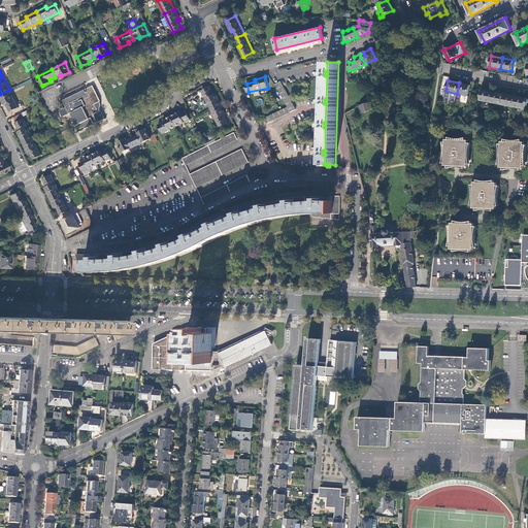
[(288,107),(264,118),(267,123),(296,109),(281,81),(275,85),(288,107)]
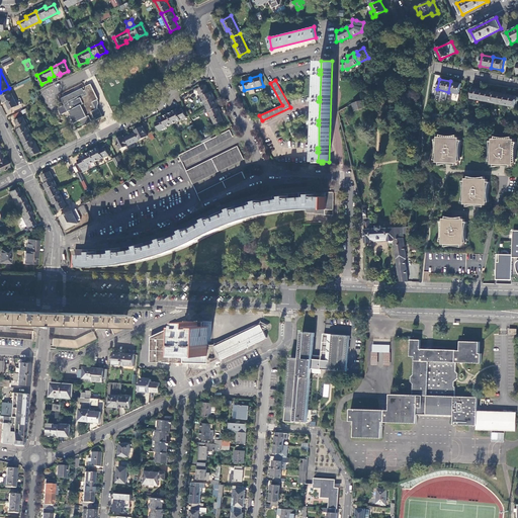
[(450,81),(448,92),(459,94),(461,83),(450,81)]
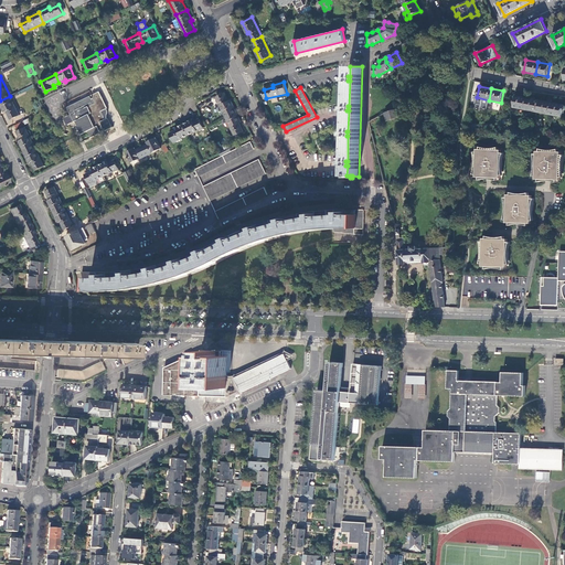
[(74,121),(76,120),(76,121),(82,134),(88,130),(89,131),(92,137),(102,132),(100,131),(105,130),(105,131),(112,127),(107,118),(107,115),(108,110),(107,108),(99,93),(93,96),(94,98),(92,99),(91,96),(67,107),(71,115),(74,121)]
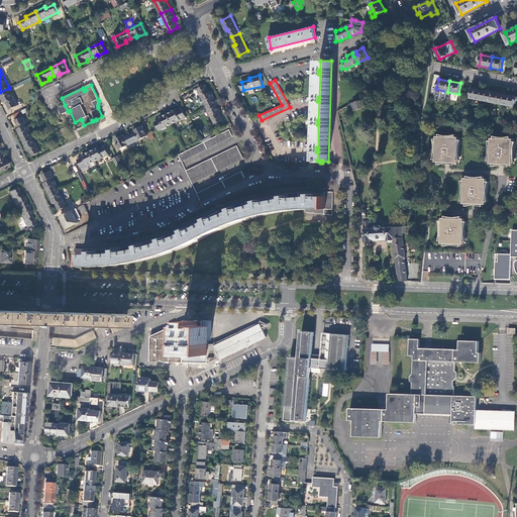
[(198,89),(206,106),(216,101),(211,92),(209,92),(206,85),(198,89)]
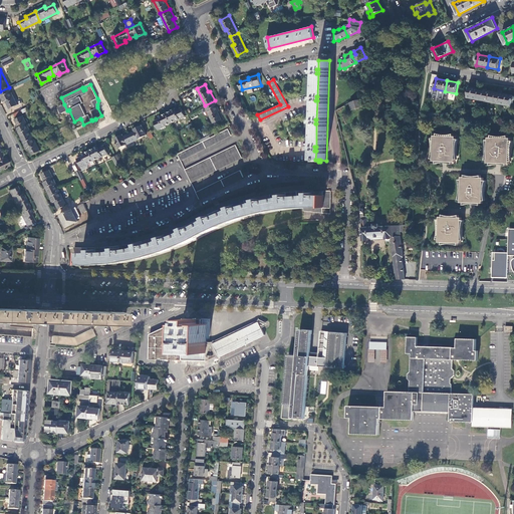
[(467,97),(478,99),(480,88),(469,86),(467,97)]
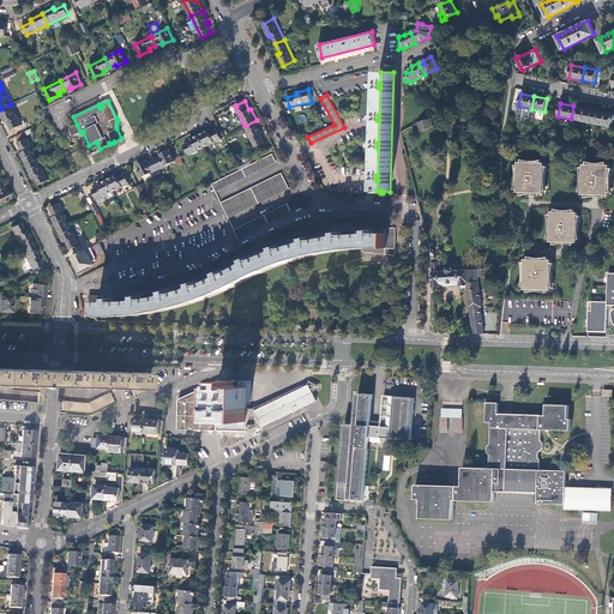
[(20,125),(11,104),(0,109),(0,112),(5,121),(7,120),(12,130),(20,125)]
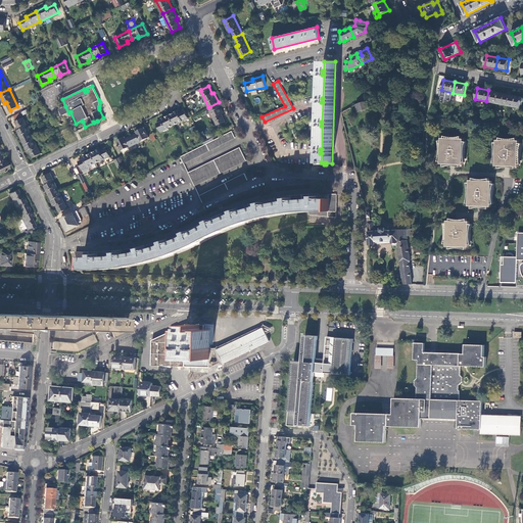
[(488,90),(486,101),(497,103),(500,93),(488,90)]
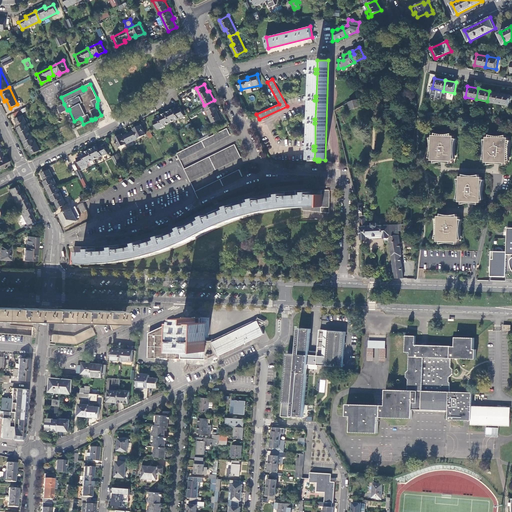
[(489,91),(487,101),(498,103),(500,93),(489,91)]
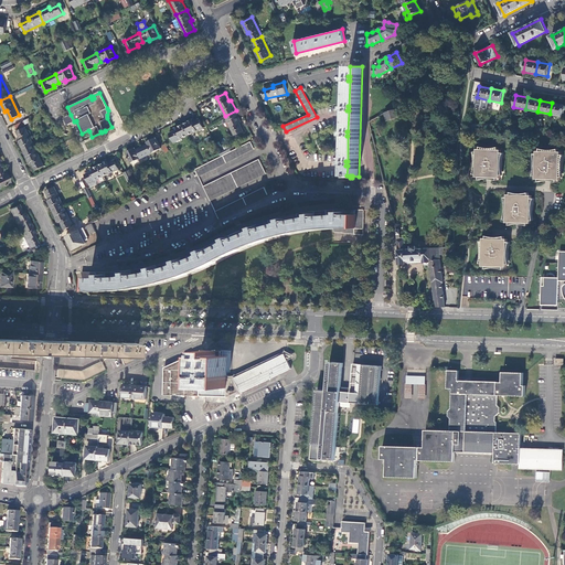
[(552,103),(550,114),(562,117),(562,113),(563,109),(564,110),(564,108),(564,105),(564,106),(564,105),(552,103)]
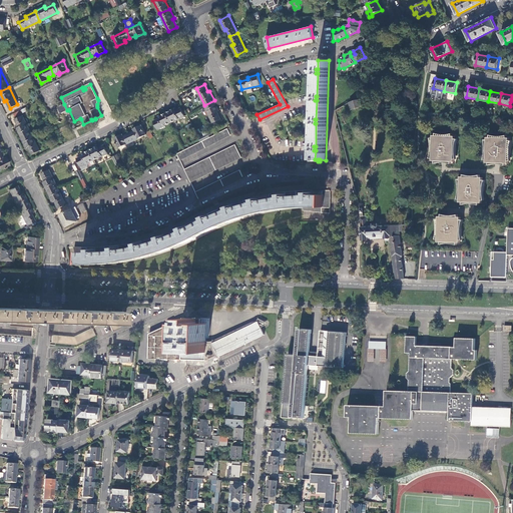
[(361,98),(349,103),(351,110),(363,106),(361,98)]
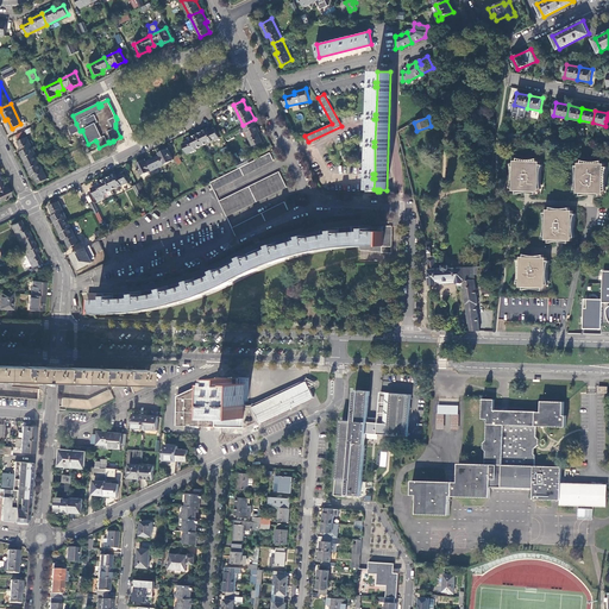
[(255,119),(243,125),(253,145),(263,142),(258,132),(261,131),(255,119)]
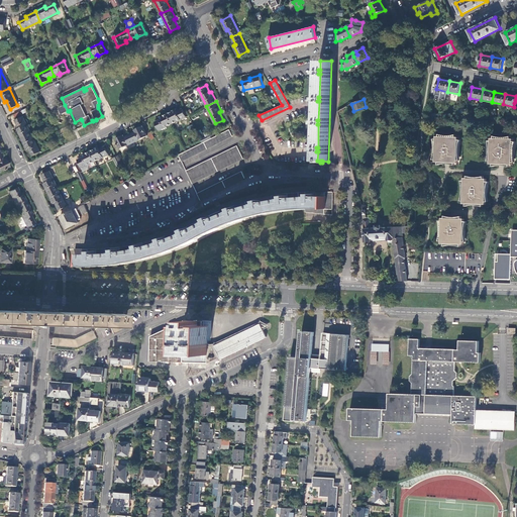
[(68,111),(65,105),(59,108),(62,114),(68,111)]
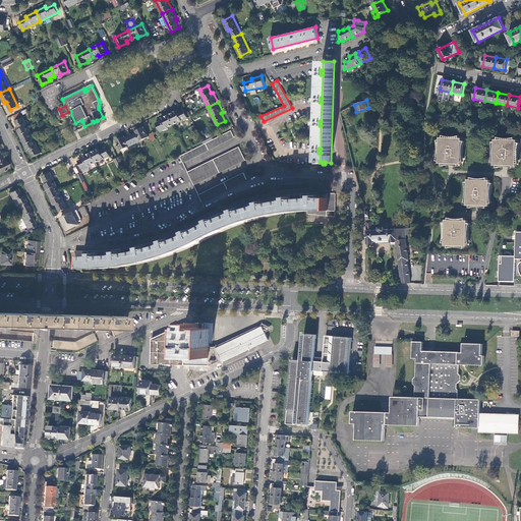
[(177,111),(169,115),(174,124),(187,118),(183,110),(178,113),(177,111)]
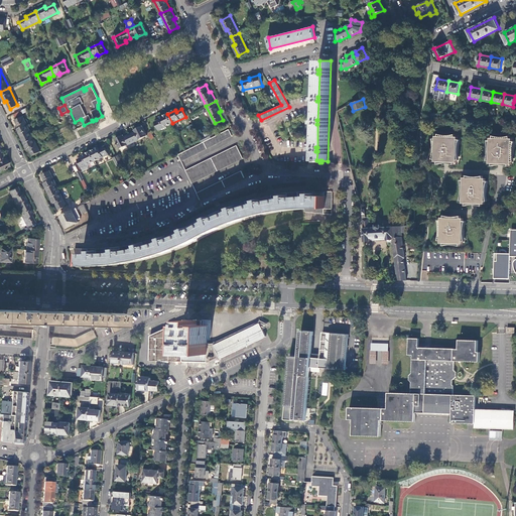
[(172,123),(167,114),(160,117),(160,119),(155,122),(159,130),(172,123)]
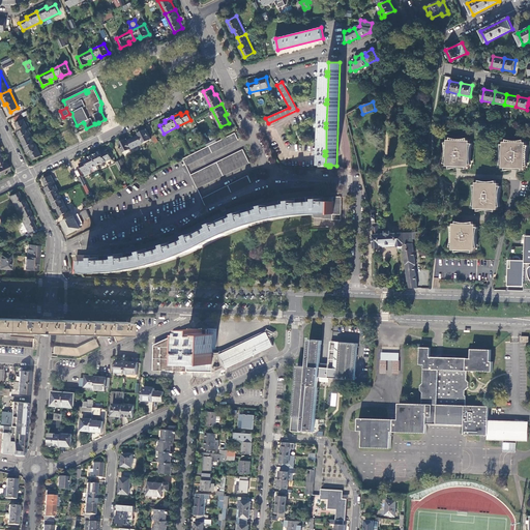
[(23,143),(32,138),(24,119),(16,123),(20,131),(18,133),(23,143)]
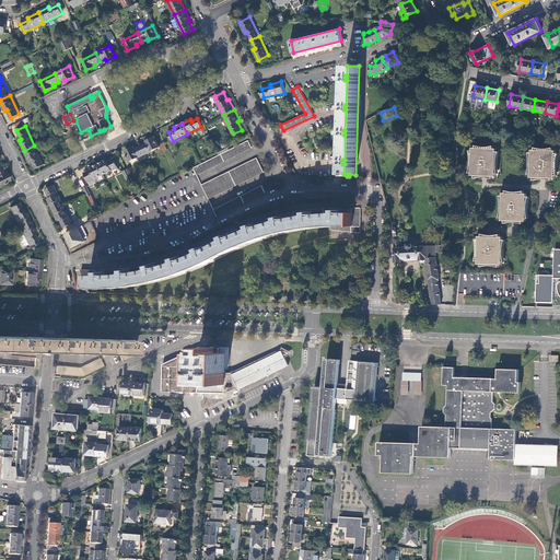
[(147,142),(141,146),(146,154),(160,147),(155,137),(146,141),(147,142)]
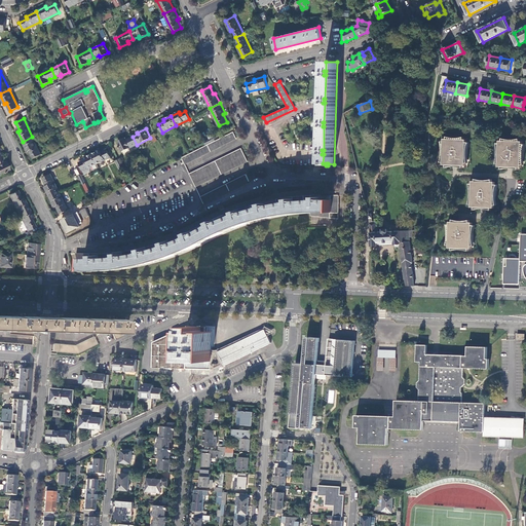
[(236,138),(233,132),(216,141),(207,145),(190,153),(182,158),(185,164),(236,138)]
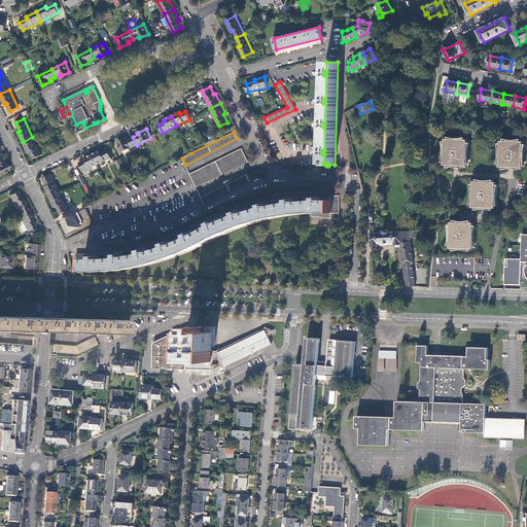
[(41,154),(32,137),(23,142),(27,150),(29,149),(33,159),(41,154)]
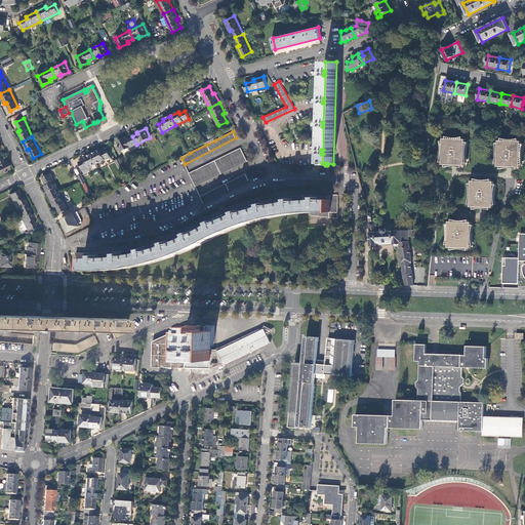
[(136,145),(132,136),(127,138),(126,137),(118,142),(122,151),(136,145)]
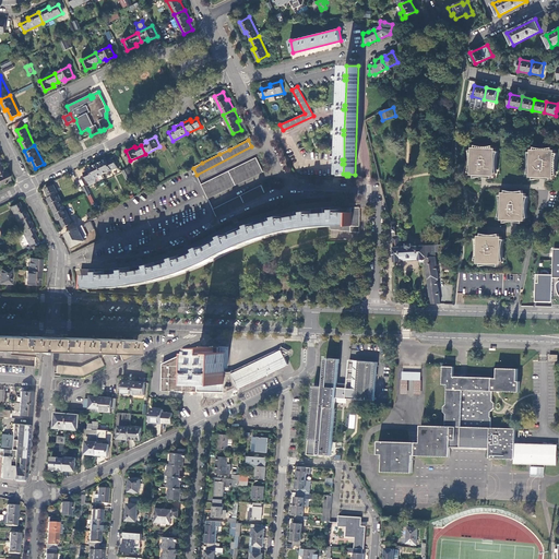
[(472,175),(496,176),(496,149),(473,147),(472,175)]
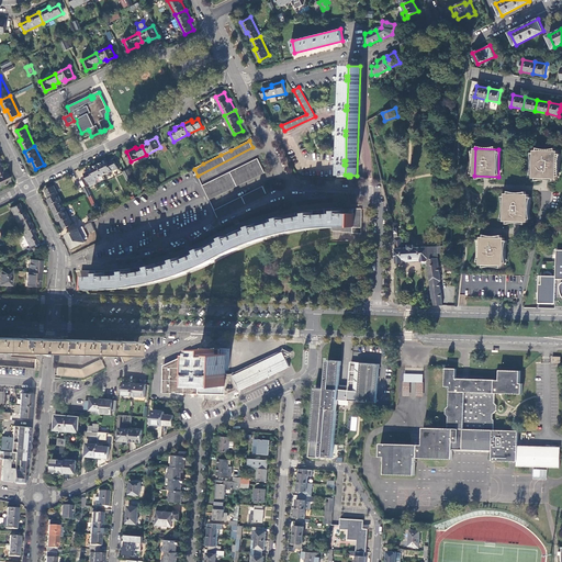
[(534,178),(558,179),(559,152),(535,150),(534,178)]
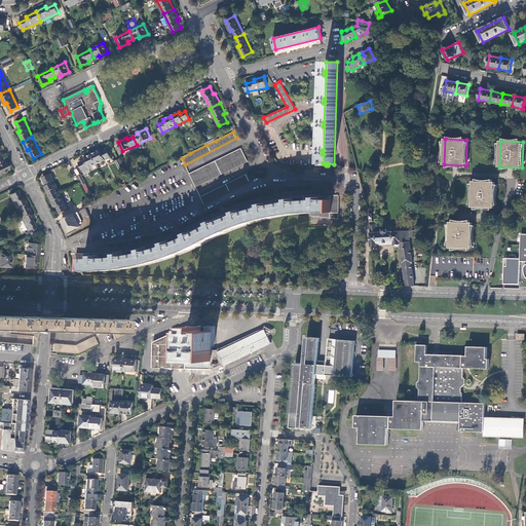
[(241,148),(189,174),(195,187),(248,162),(241,148)]
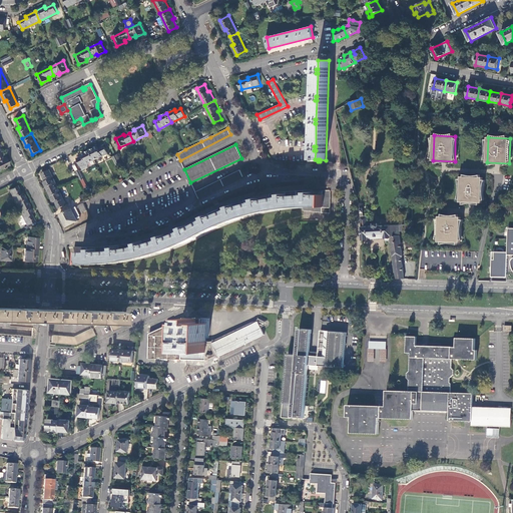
[(98,146),(90,150),(95,160),(108,153),(104,145),(99,148),(98,146)]
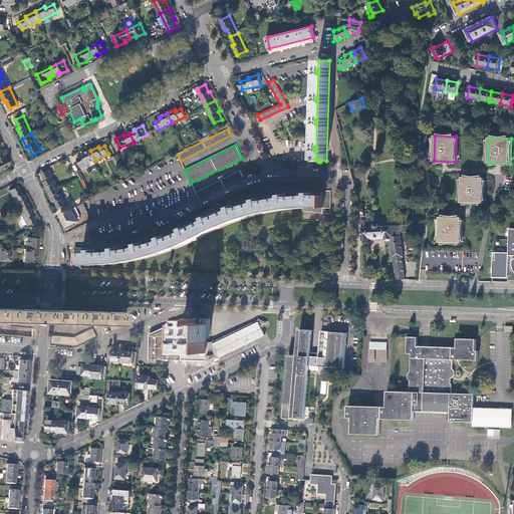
[(95,161),(90,151),(82,155),(83,157),(77,159),(81,167),(95,161)]
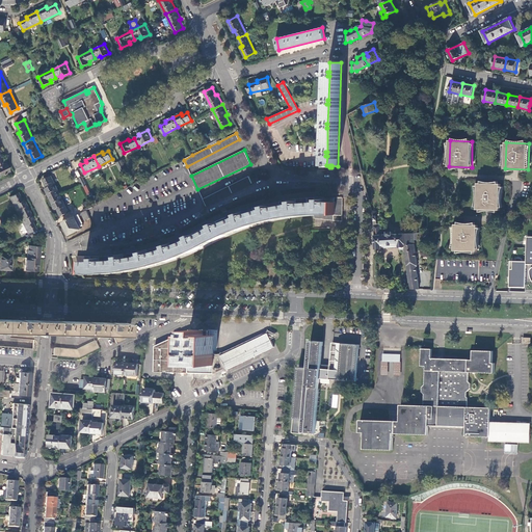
[(1,158),(0,158),(0,176),(9,171),(5,162),(3,163),(1,158)]
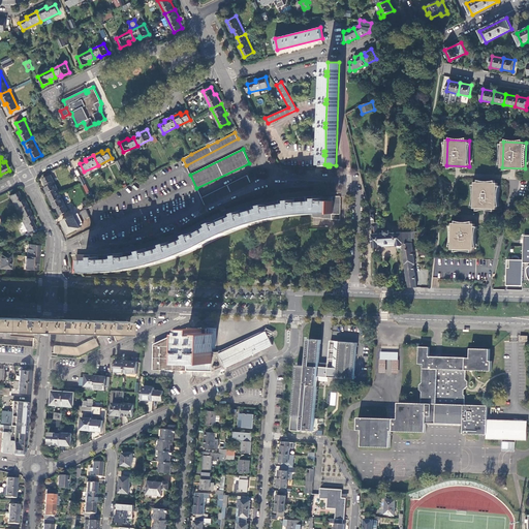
[(201,198),(205,205),(251,182),(247,175),(201,198)]
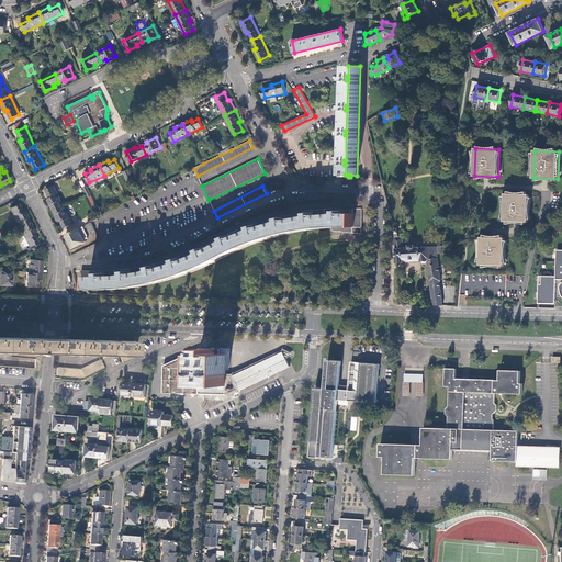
[(48,200),(53,211),(64,205),(54,187),(45,190),(49,199),(48,200)]
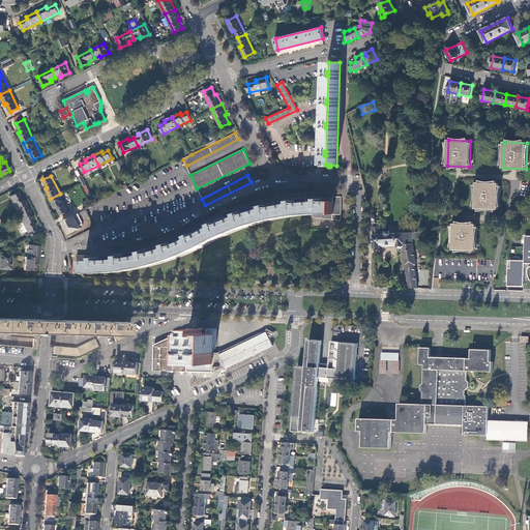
[(476,183),(476,184),(476,209),(498,209),(499,184),(499,183),(496,183),(493,183),(484,183),(476,183)]
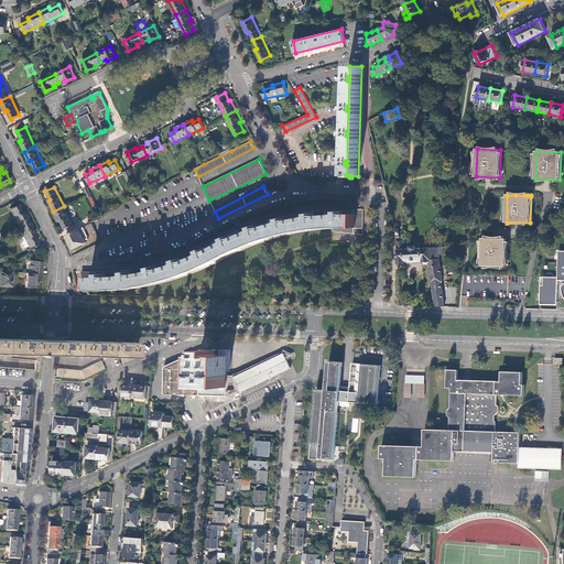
[(10,208),(19,228),(30,223),(24,212),(22,213),(19,205),(10,208)]
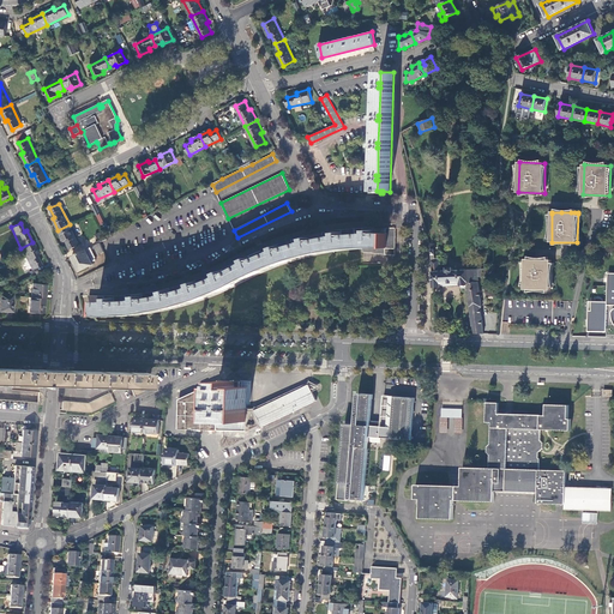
[(70,224),(58,230),(64,241),(66,240),(71,250),(79,245),(70,224)]
